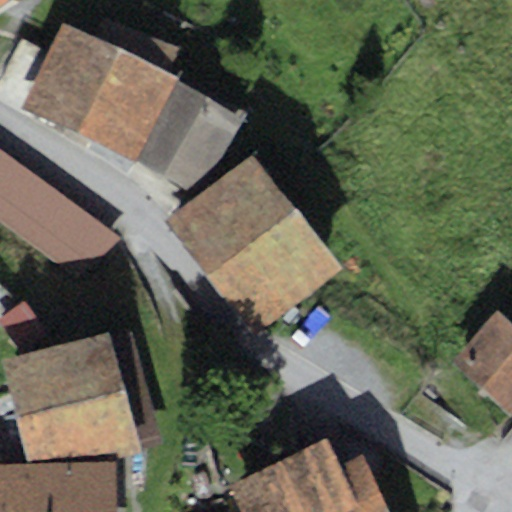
[(90,36),(61,22),(20,105),(134,161),(175,79),(164,73),(177,49),(102,12),(90,36)]
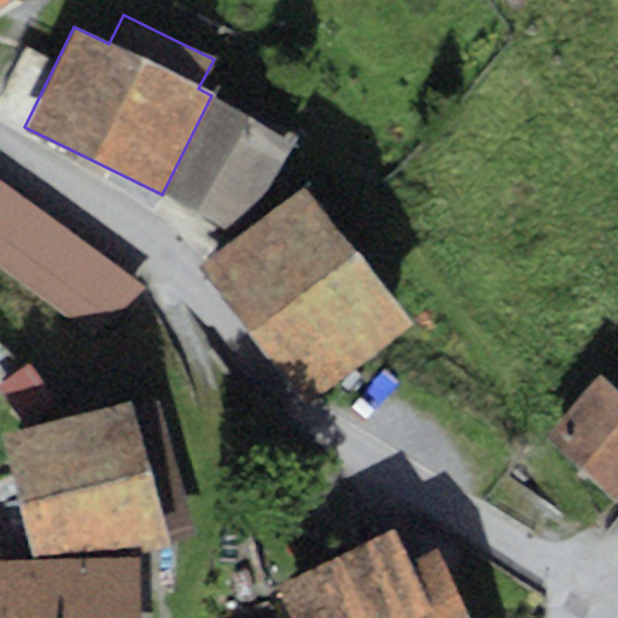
[(290,133),(211,95),(162,194),(240,233),(290,133)]
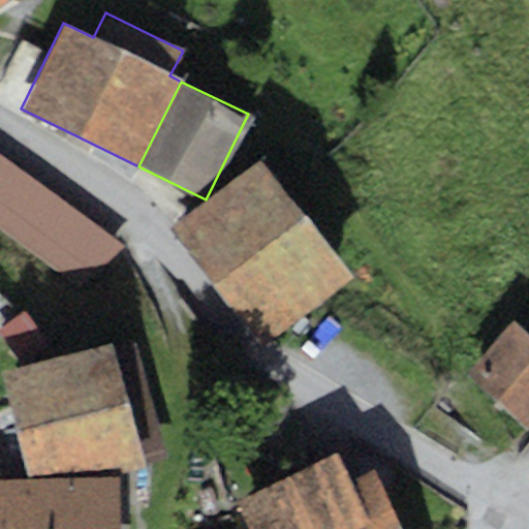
[(118,242),(0,155),(0,230),(82,290),(118,242)]
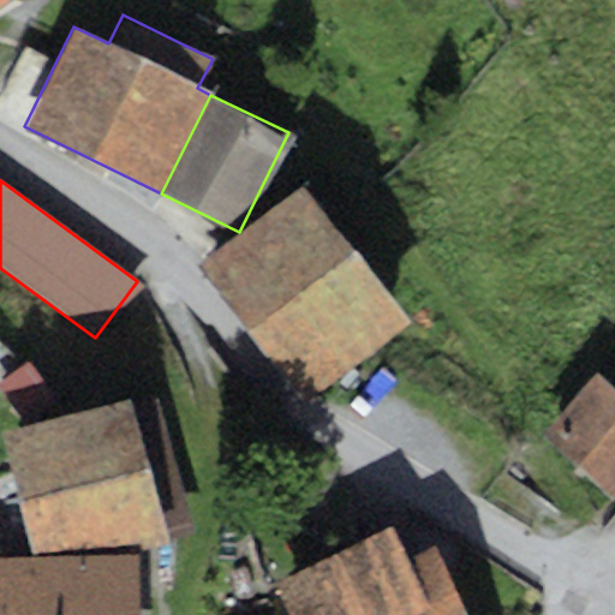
[(407,320),(302,185),(199,266),(304,400),(407,320)]
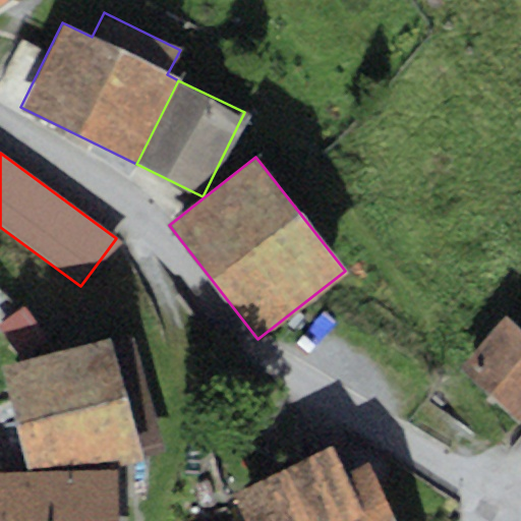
[(520,407),(520,329),(506,315),(460,365),(515,414),(520,407)]
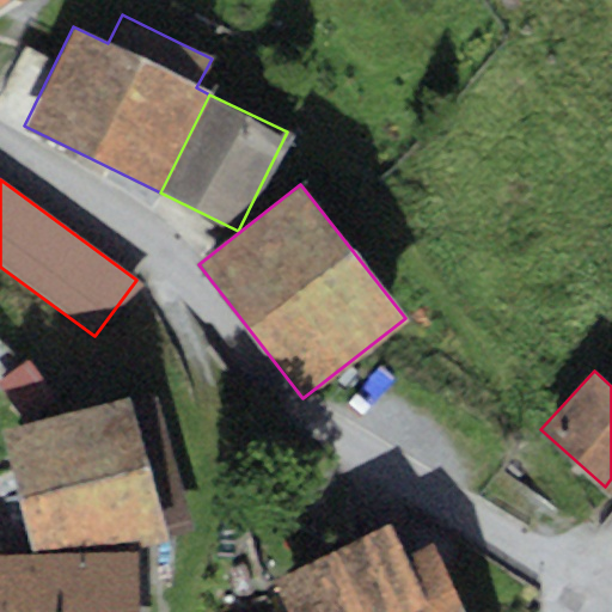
[(157,395),(2,432),(31,554),(99,551),(189,530),(157,395)]
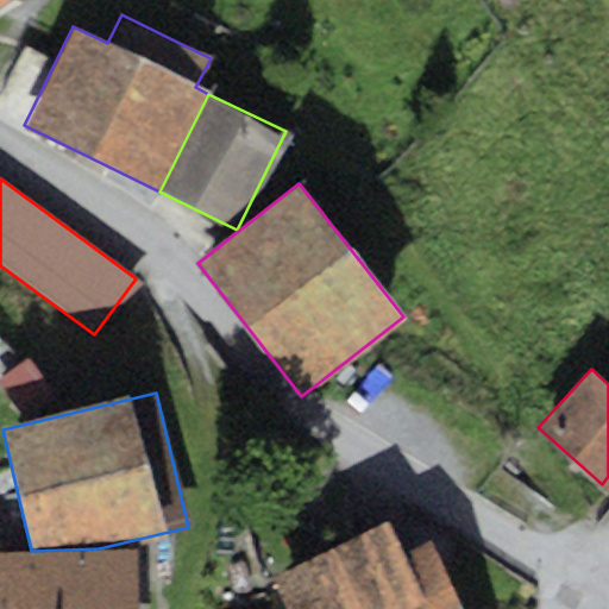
[(287,608),(453,608),(459,607),(426,540),(403,552),(388,519),(271,577),(287,608)]
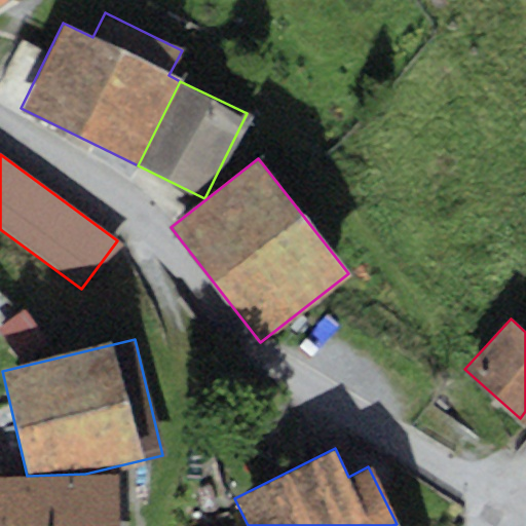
[(27,476),(0,476),(0,525),(119,525),(117,472),(85,474),(27,476)]
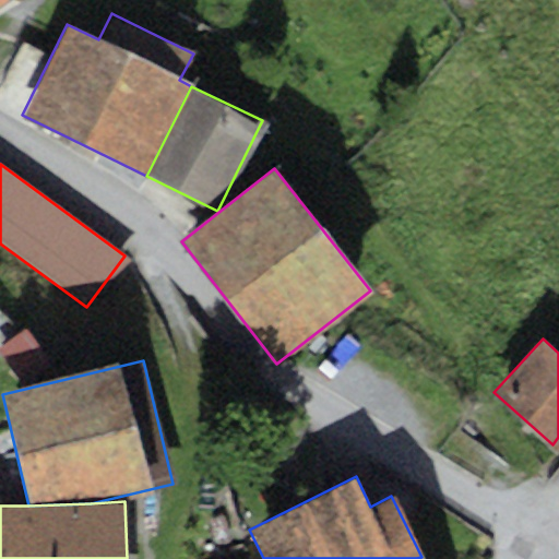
All buildings are outlined.
